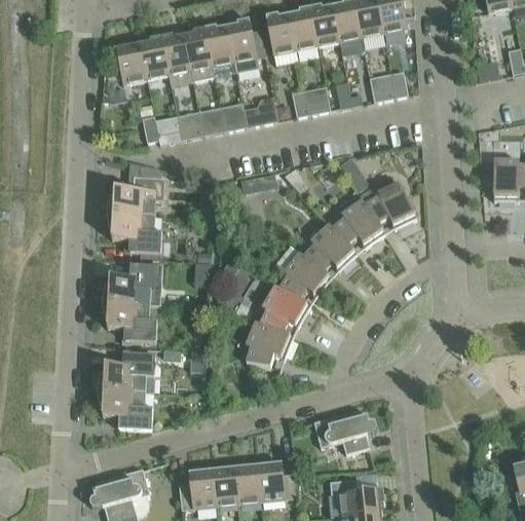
[(361,37),(353,0),(342,0),(342,3),(332,5),(339,41),(361,37)]
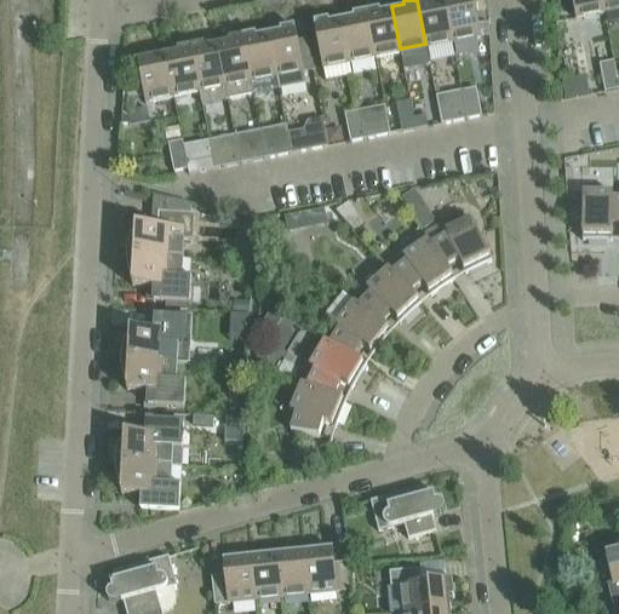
[(452,39),(445,0),(417,0),(425,44),(452,39)]
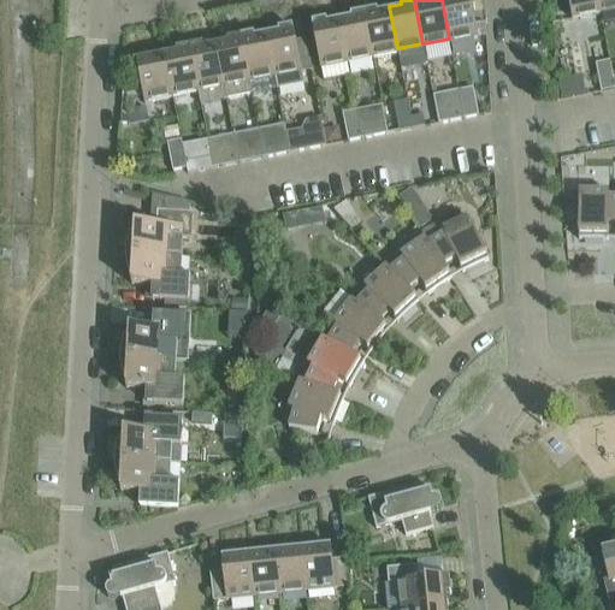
[(442,0),(449,39),(477,33),(471,5),(474,4),(473,0),(442,0)]
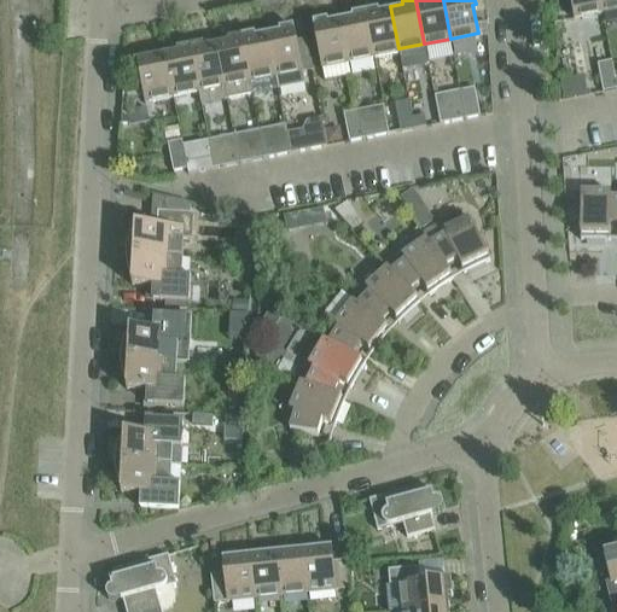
[(601,9),(599,0),(570,0),(574,15),(601,9)]
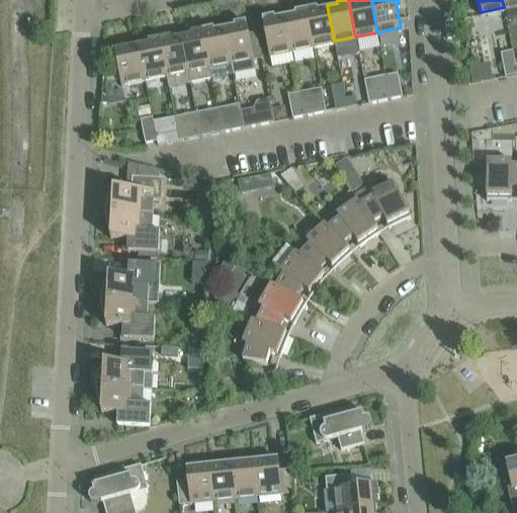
[(334,40),(327,5),(317,7),(317,4),(306,6),(313,45),(334,40)]
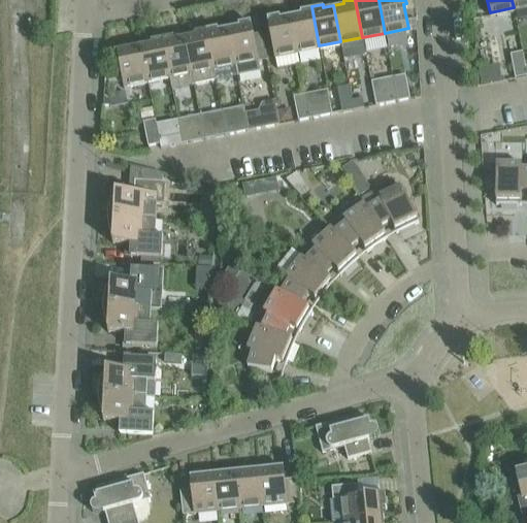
[(319,45),(311,6),(299,9),(300,11),(290,13),(297,50),(319,45)]
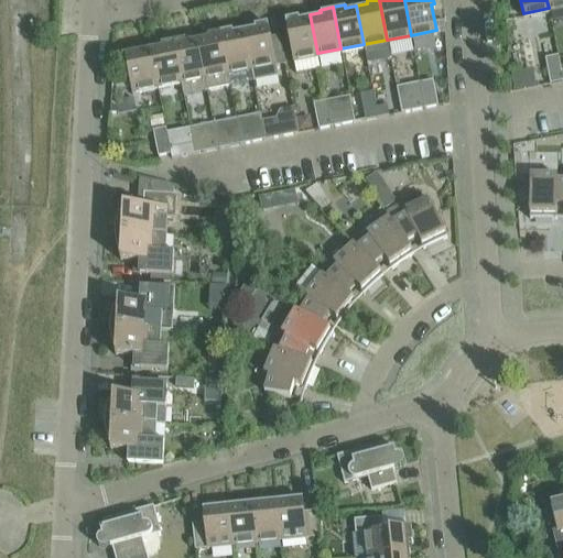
[(317,53),(310,14),(299,17),(298,14),(284,17),(294,68),(320,64),(317,53)]
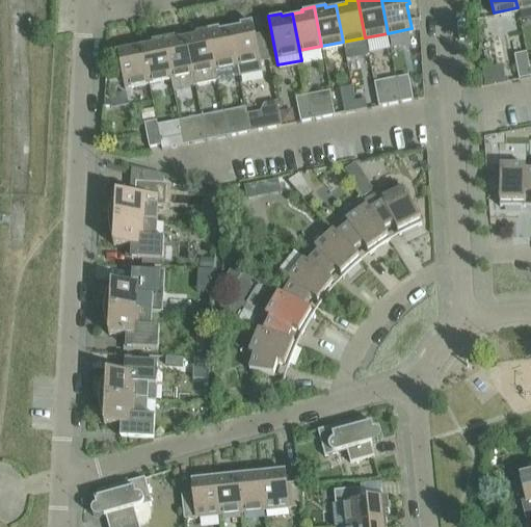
[(262,68),(251,19),(239,22),(240,24),(230,26),(236,62),(238,73),(262,68)]
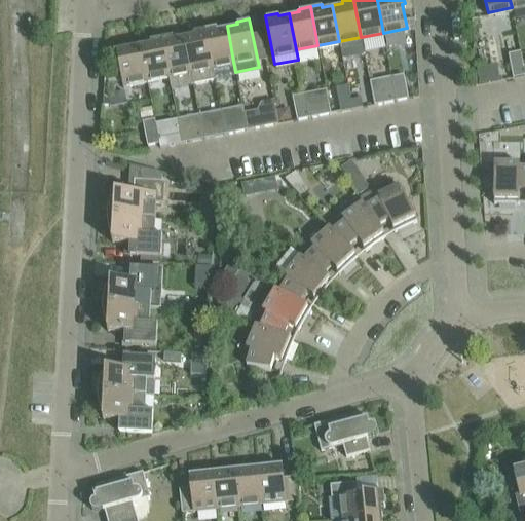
[(233,62),(227,26),(217,28),(216,25),(204,28),(212,66),(214,76),(235,72),(233,62)]
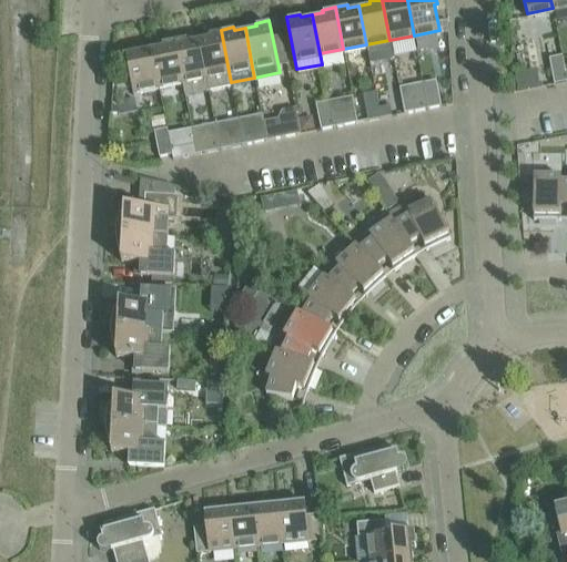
[(229,71),(221,30),(209,32),(209,34),(198,37),(205,77),(208,87),(231,82),(229,71)]
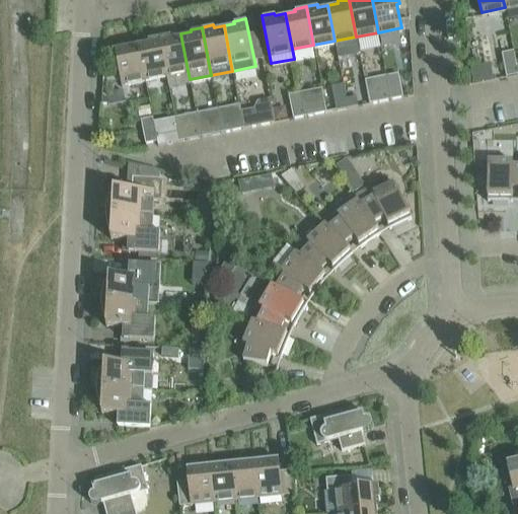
[(188,70),(180,33),(170,35),(170,33),(159,35),(166,74),(168,83),(190,79),(188,70)]
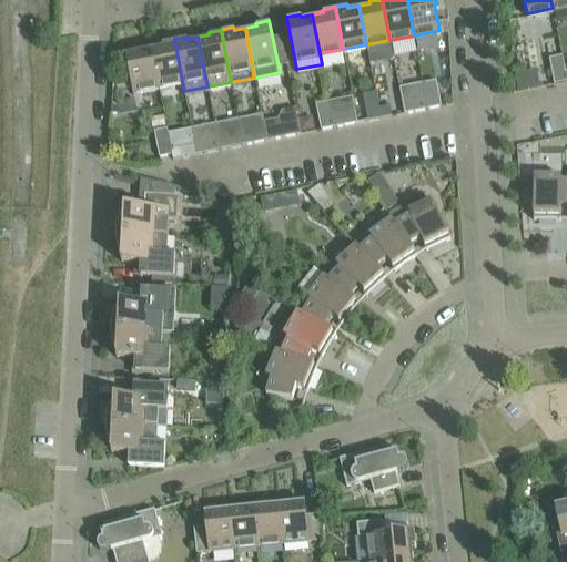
[(182,81),(174,39),(161,41),(162,44),(151,47),(159,85),(182,81)]
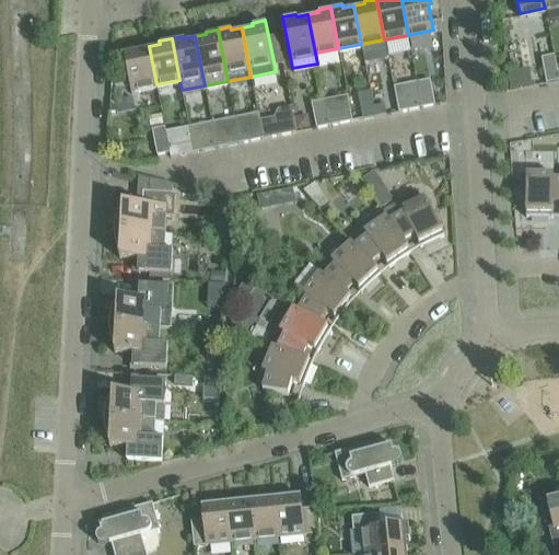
[(156,84),(149,46),(120,51),(123,65),(126,64),(130,89),(156,84)]
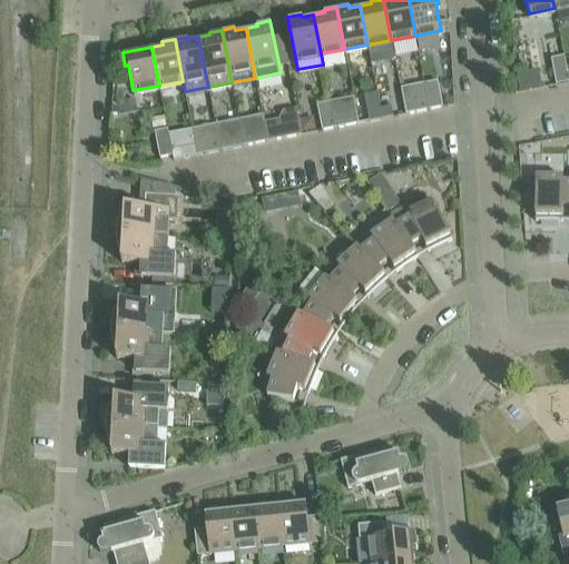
[(550,55),(555,80),(568,78),(566,68),(567,68),(563,51),(550,55)]
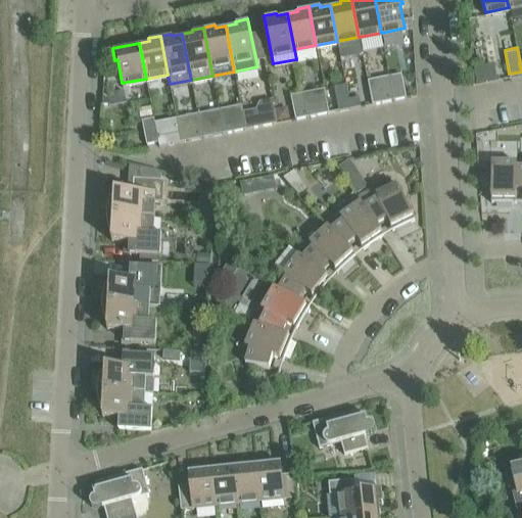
[(400,71),(388,73),(393,97),(406,94),(400,71)]
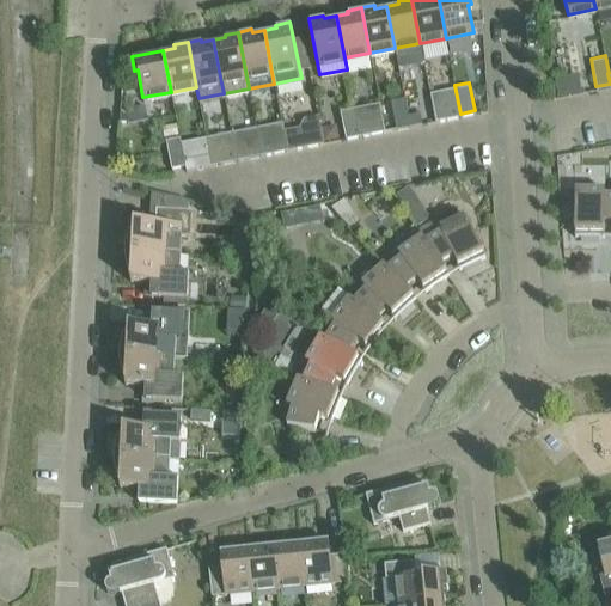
[(460,114),(454,85),(429,90),(434,118),(460,114)]
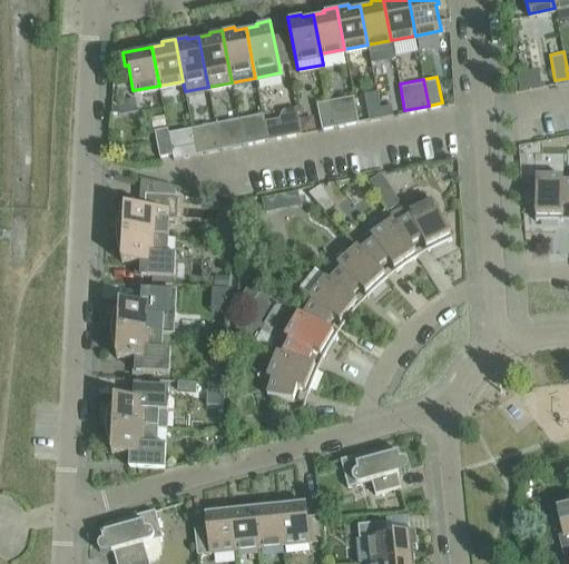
[(381,115),(380,105),(376,88),(363,91),(368,117),(381,115)]
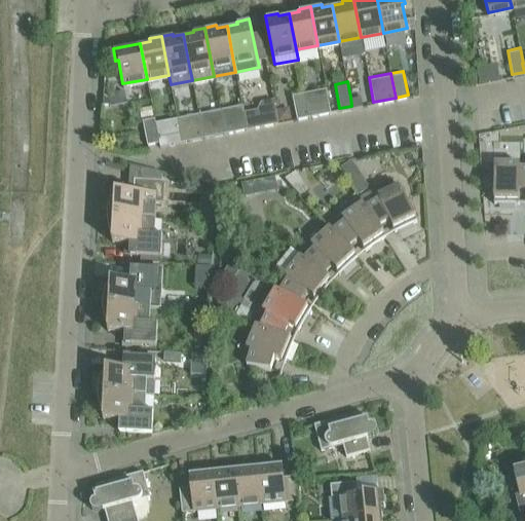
[(330,110),(326,86),(304,90),(308,114),(330,110)]
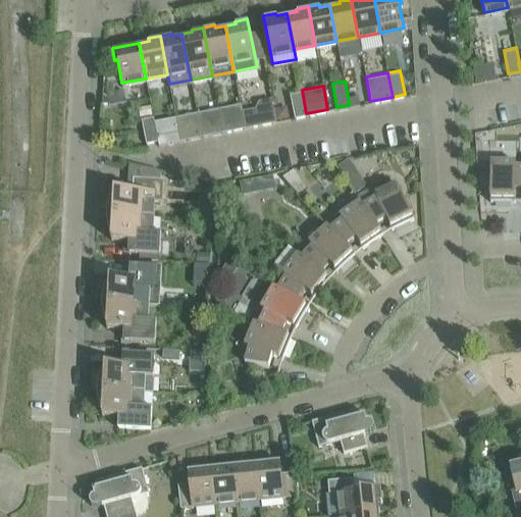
[(306,113),(302,90),(290,92),(294,116),(306,113)]
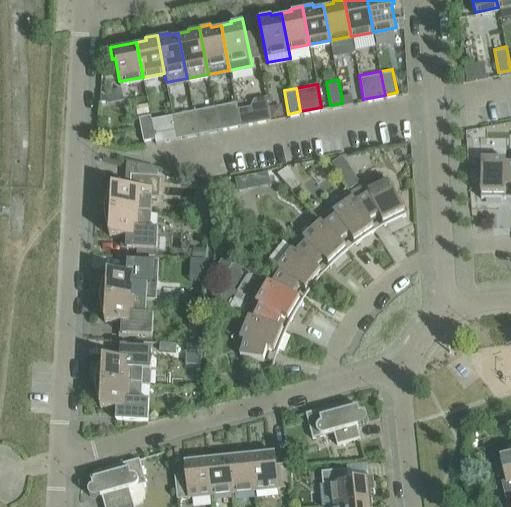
[(352,101),(350,92),(341,94),(342,103),(352,101)]
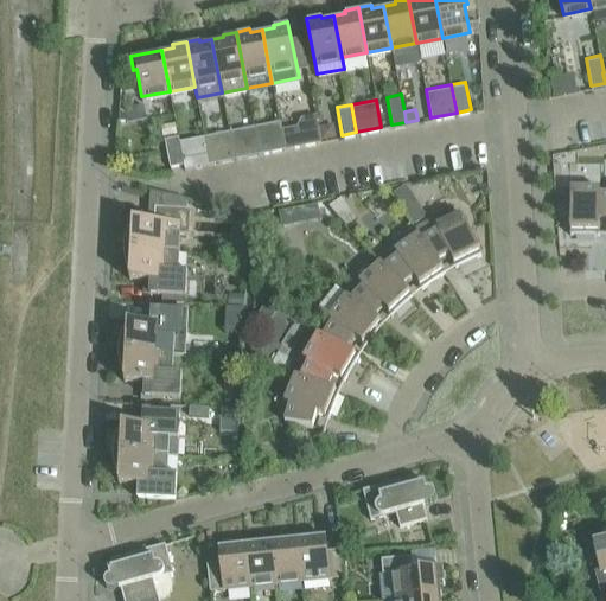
[(295,122),(281,126),(285,146),(320,139),(314,112),(300,114),(295,122)]
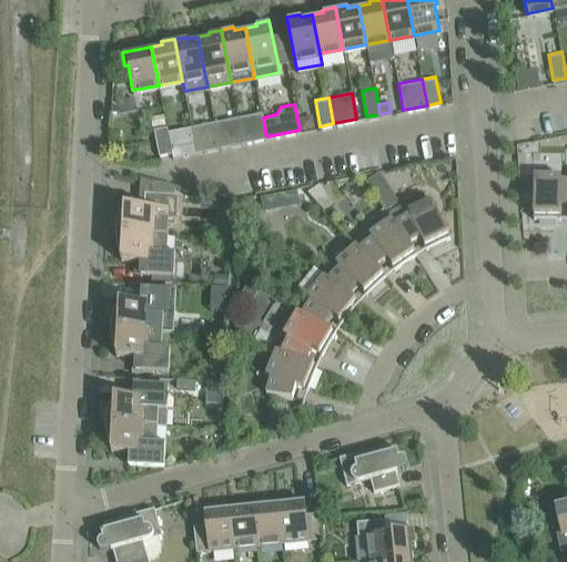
[(263,118),(261,110),(238,115),(243,141),(266,136),(263,118)]
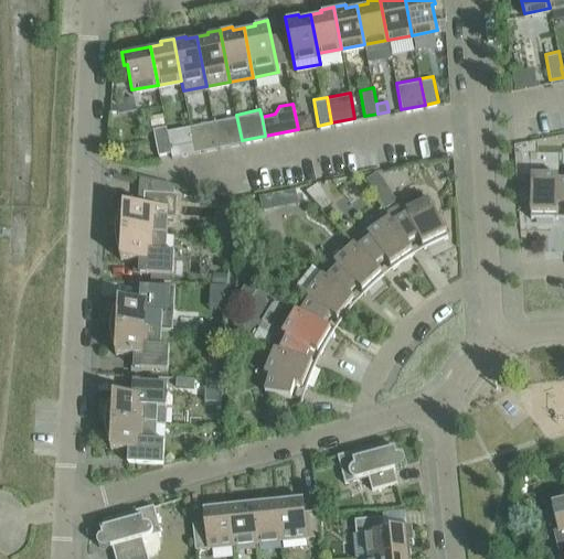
[(242,140),(236,115),(213,119),(217,144),(242,140)]
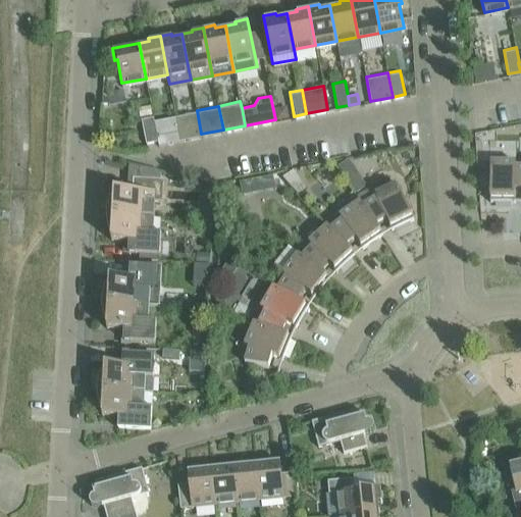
[(201,134),(197,110),(174,114),(177,130),(179,139),(201,134)]
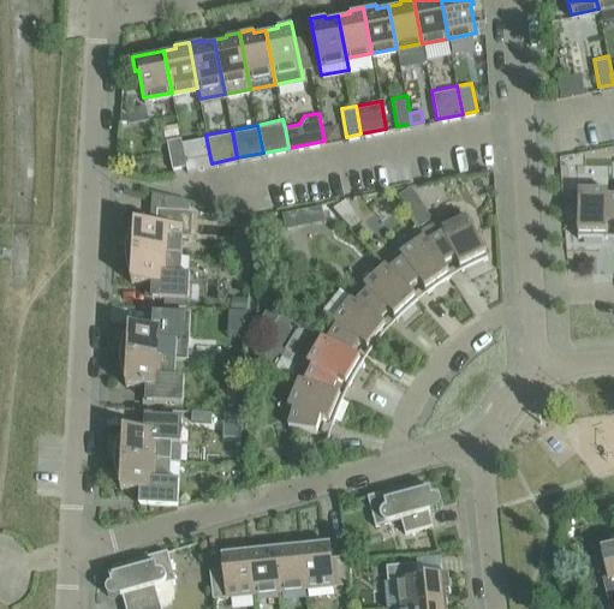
[(184,157),(180,135),(166,138),(172,166),(185,163),(184,157)]
